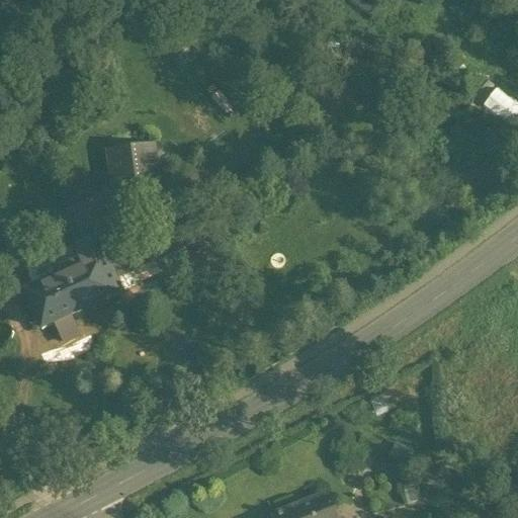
[(511,126),(517,116),(517,101),(498,88),(484,107),(511,126)]
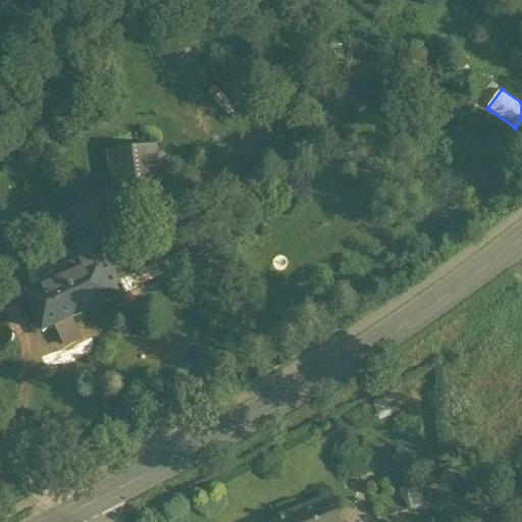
[(152,146),(108,152),(114,193),(158,186),(152,146)]
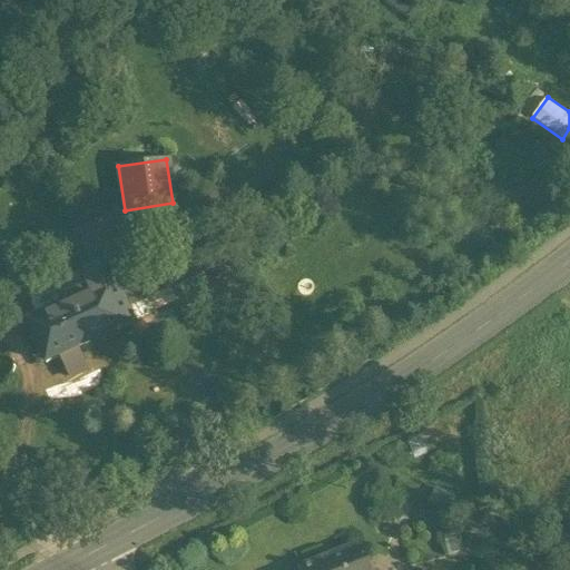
[(209,207),(196,214),(200,223),(214,216),(209,207)]
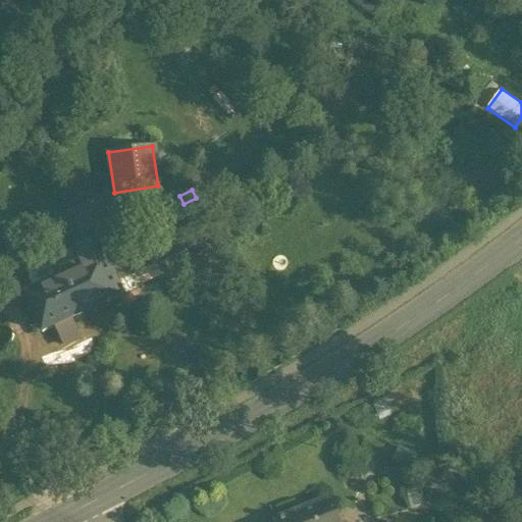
[(100,208),(62,226),(73,250),(79,261),(60,270),(63,276),(65,275),(82,310),(97,303),(97,305),(123,293),(117,280),(157,263),(145,240),(120,251),(100,208)]
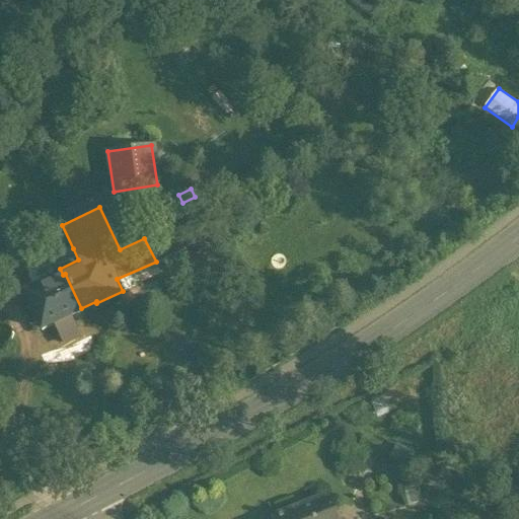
[(204,211),(144,238),(156,262),(214,235),(204,211)]
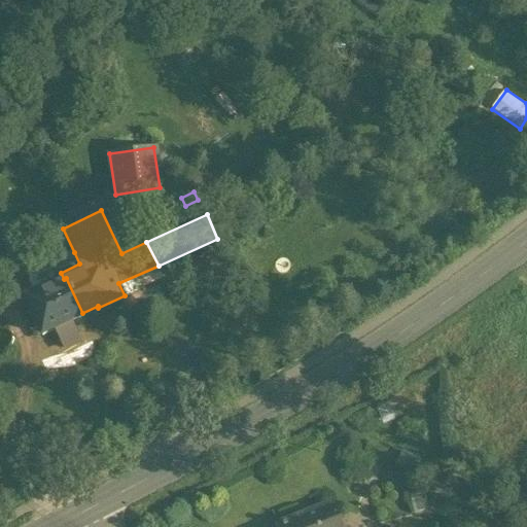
[(223,251),(217,239),(159,266),(118,283),(125,295),(223,251)]
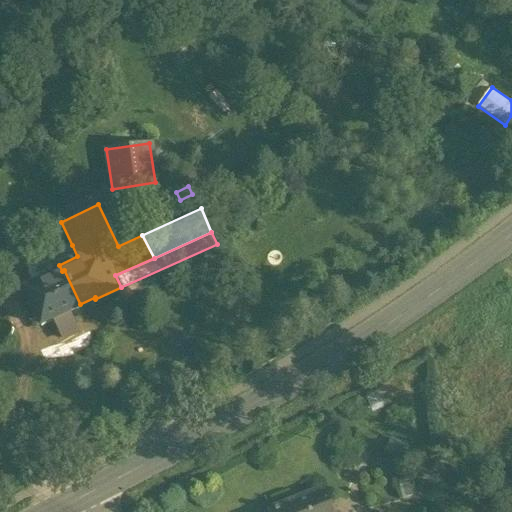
[(72,245),(48,257),(59,265),(77,256),(72,245)]
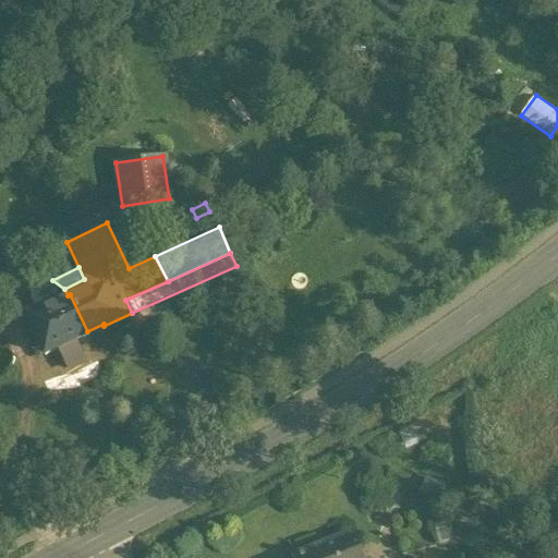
[(68,295),(28,315),(48,354),(59,349),(76,340),(89,335),(87,331),(70,294),(68,295)]
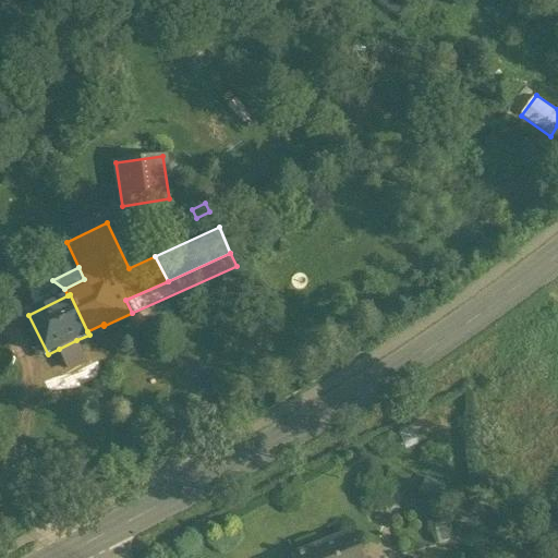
[(76,340),(59,349),(70,372),(87,363),(76,340)]
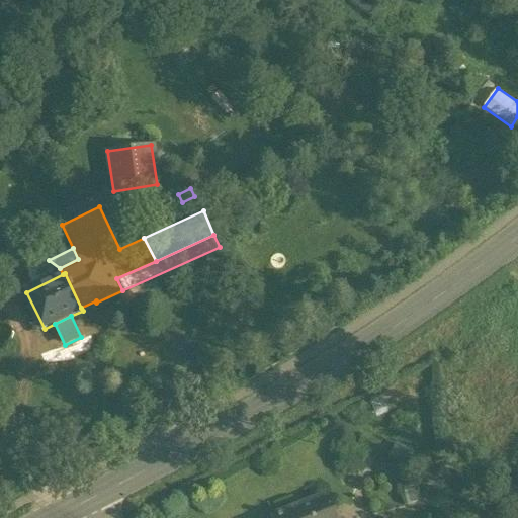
[(418,488),(405,491),(408,503),(421,500),(418,488)]
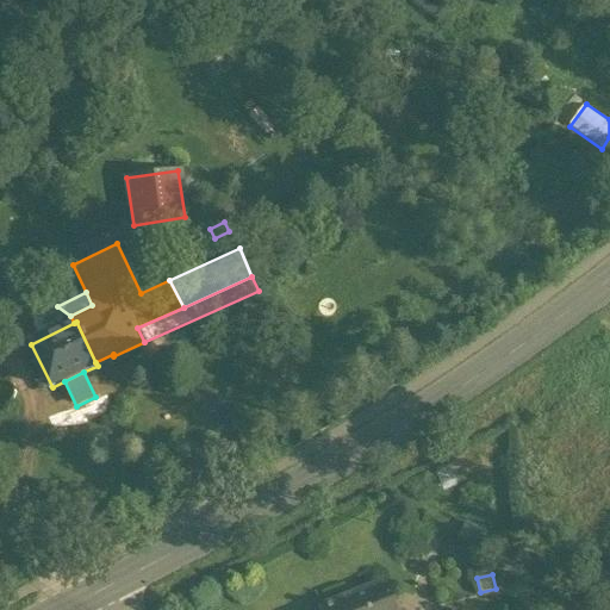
[(396,609),(385,584),(321,609),(396,609)]
